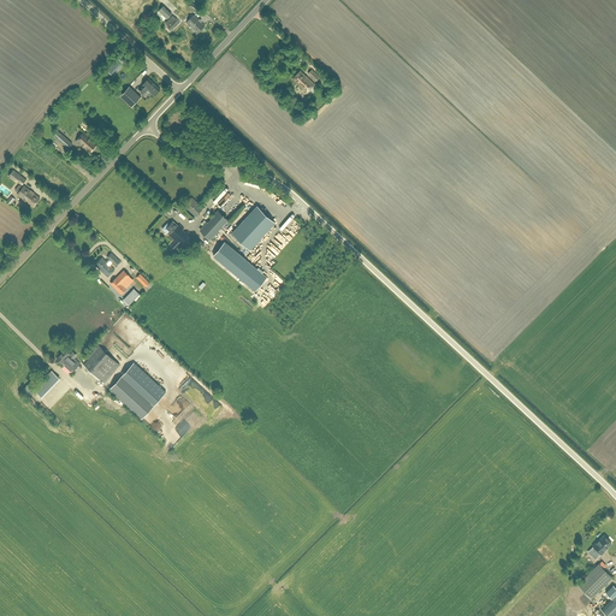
[(189,6),(196,12),(200,9),(193,3),(189,6)]
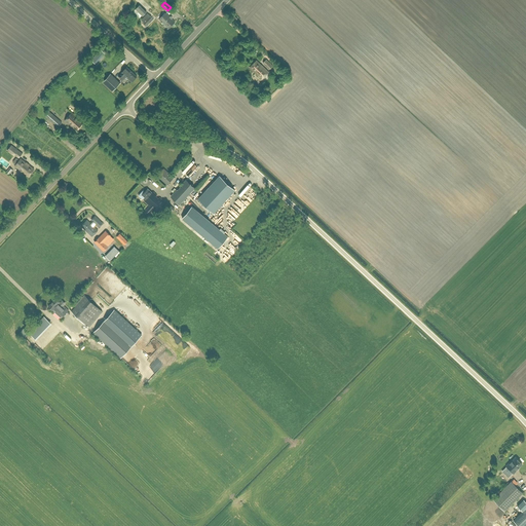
[(140,5),(137,9),(144,15),(147,11),(140,5)]
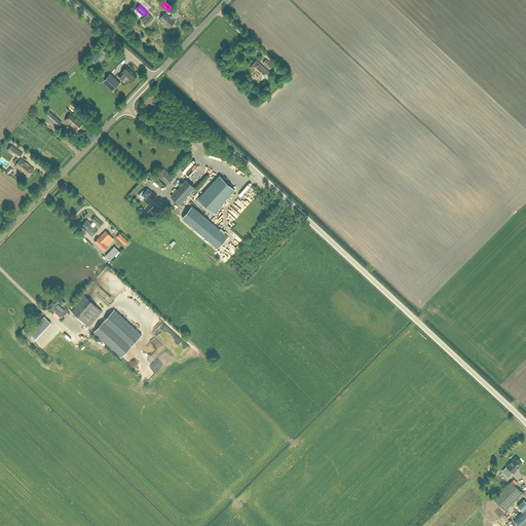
[(135,11),(142,17),(144,15),(137,9),(135,11)]
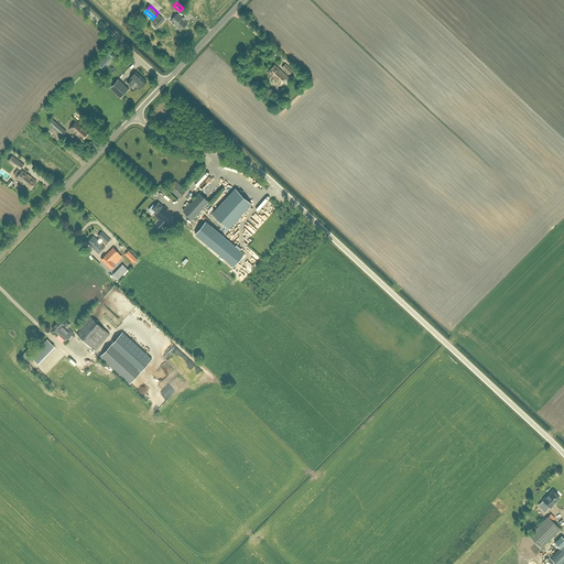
[(188,23),(177,13),(171,20),(181,30),(188,23)]
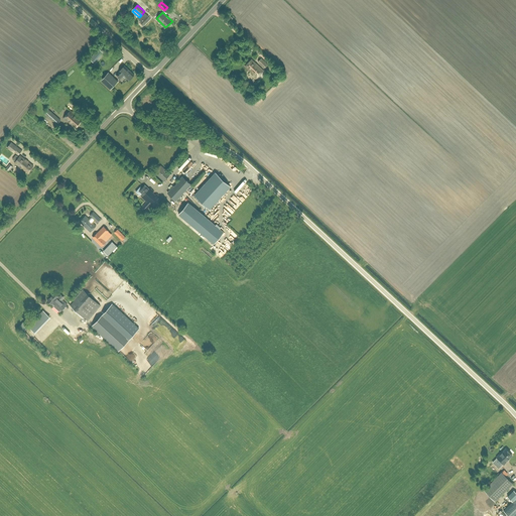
[(144,25),(150,18),(144,13),(138,19),(144,25)]
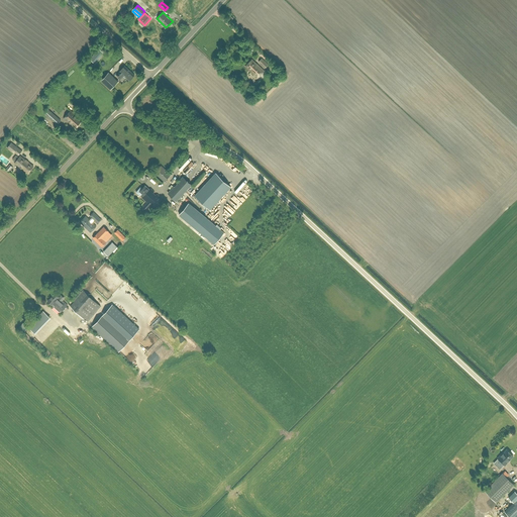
[(191,28),(188,21),(180,24),(183,32),(191,28)]
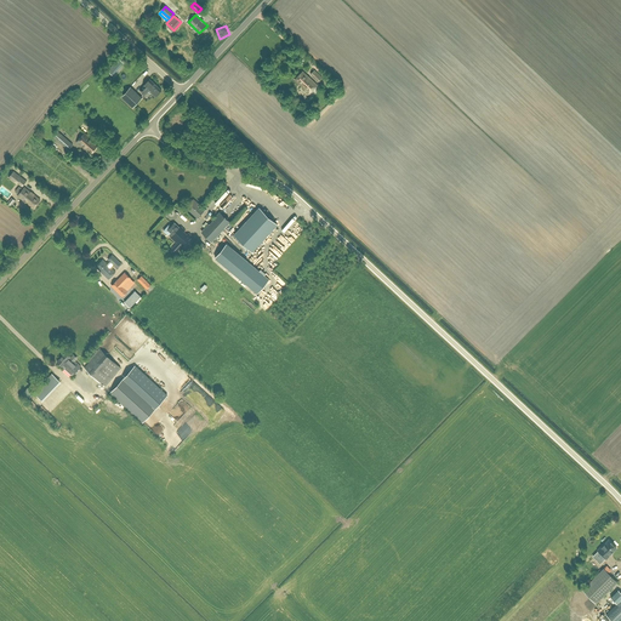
[(113,72),(118,68),(113,62),(108,66),(113,72)]
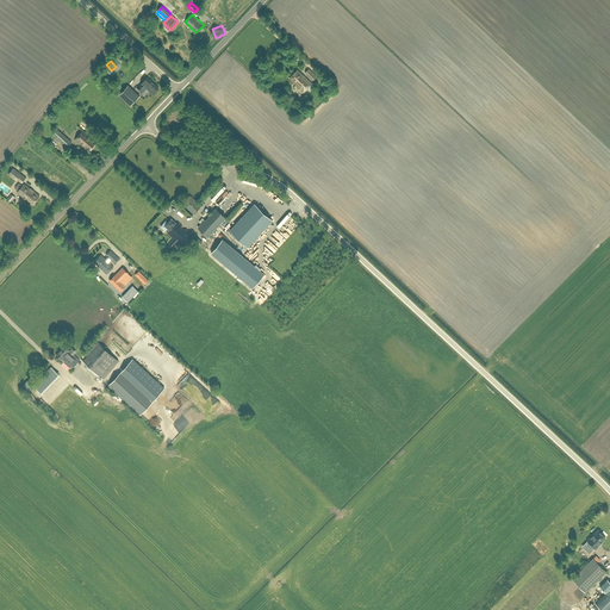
[(307,74),(306,75),(312,80),(316,76),(311,70),(310,72),(309,69),(305,73),(307,74)]
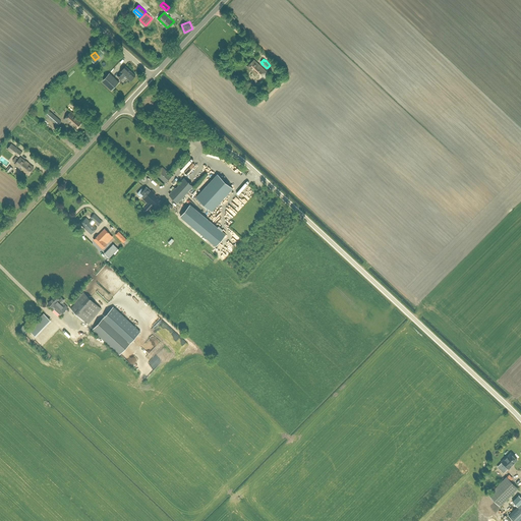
[(253,73),(258,79),(266,71),(259,65),(253,60),(248,65),(254,72),(253,73)]
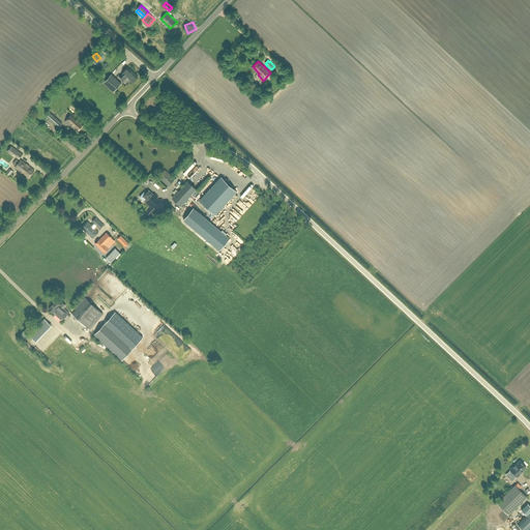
[(133,82),(138,77),(127,67),(122,72),(119,77),(123,81),(126,78),(128,80),(129,79),(133,82)]
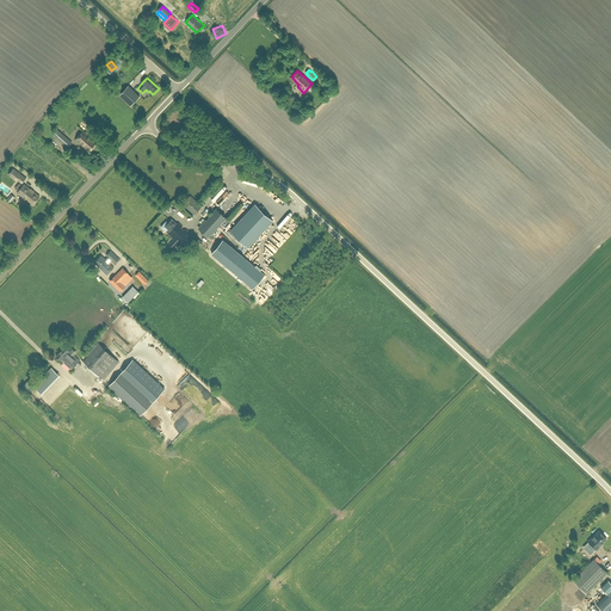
[(140,96),(129,85),(119,94),(130,105),(140,96)]
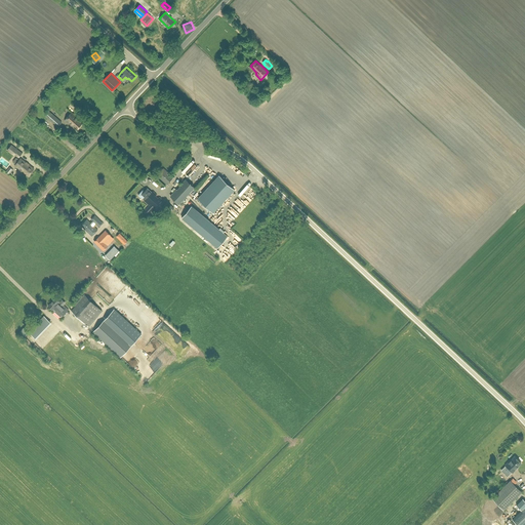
[(49,111),(45,116),(57,126),(62,122),(49,111)]
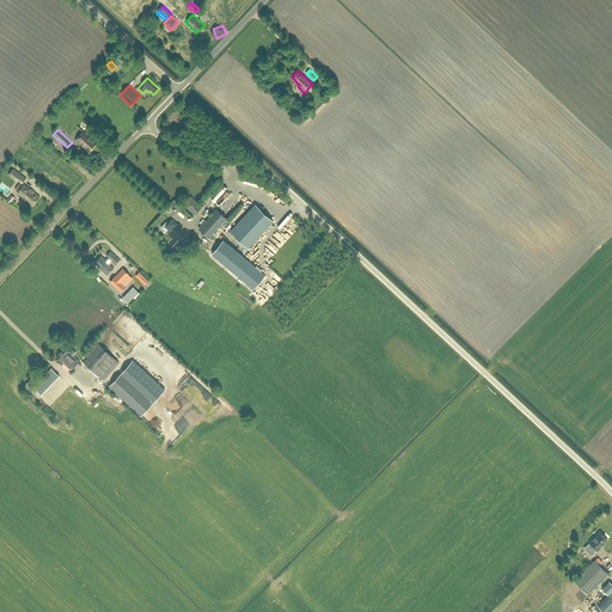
[(74,140),(78,144),(84,148),(85,147),(89,151),(96,144),(91,140),(92,139),(83,130),(74,140)]
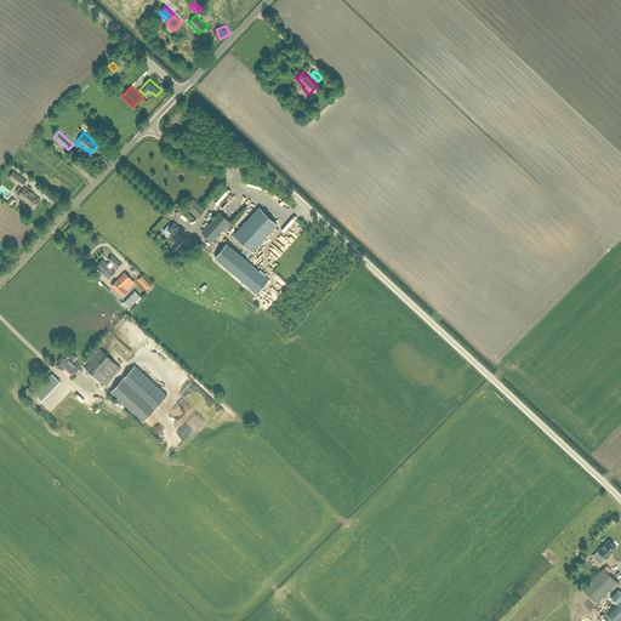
[(13,171),(9,177),(17,183),(17,182),(22,186),(26,181),(13,171)]
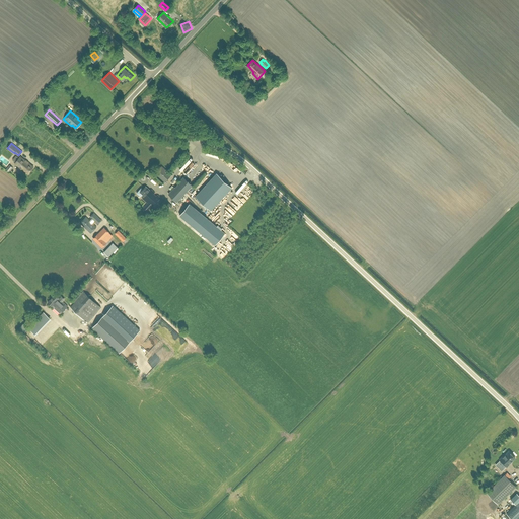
[(33,166),(20,156),(15,163),(19,166),(16,170),(20,173),(23,169),(28,173),(33,166)]
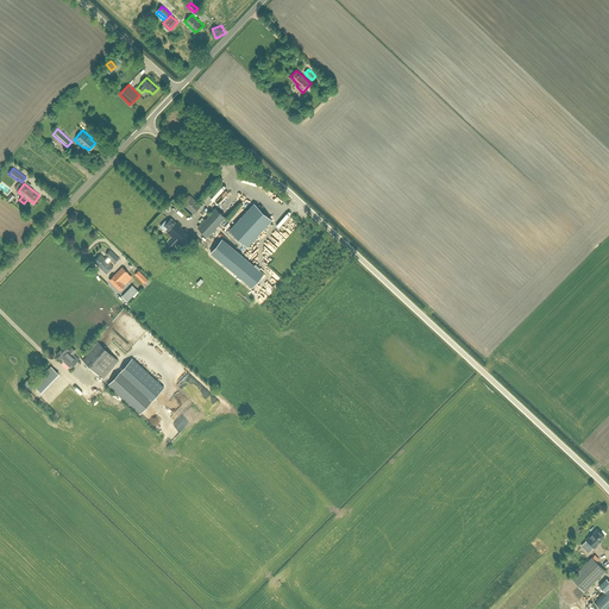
[(182,203),(194,214),(201,206),(189,195),(182,203)]
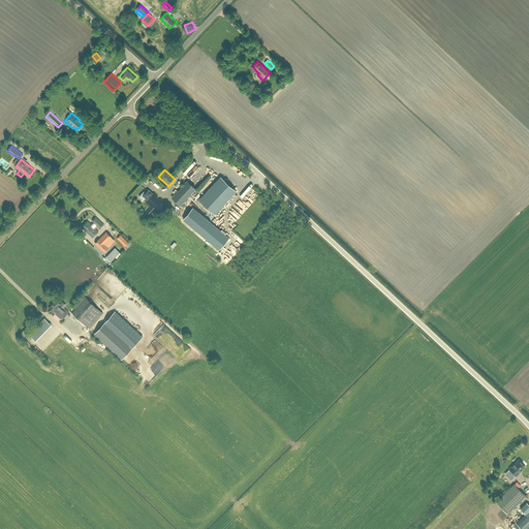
[(44,178),(48,182),(54,178),(51,174),(44,178)]
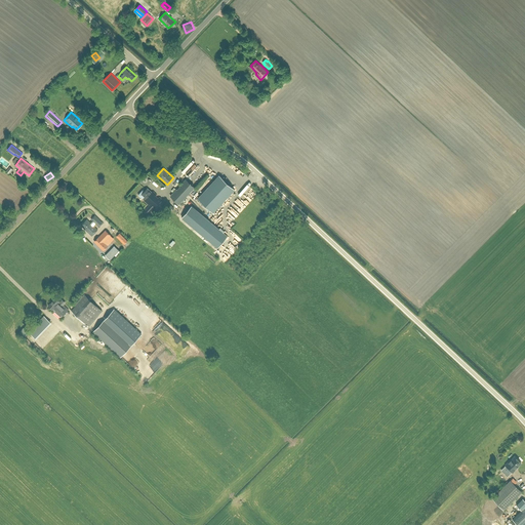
[(213,212),(235,190),(219,175),(198,198),(213,212)]
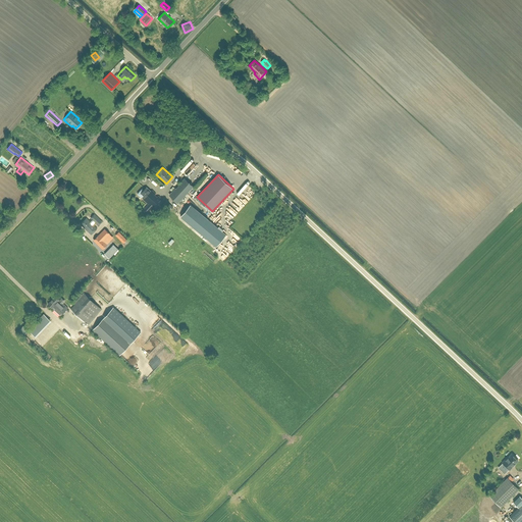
[(175,188),(169,195),(177,203),(193,186),(185,178),(178,186),(176,189),(175,188)]
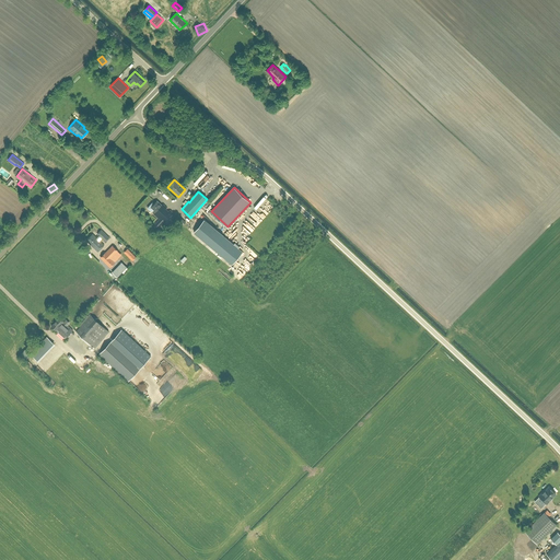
[(156,200),(154,203),(152,201),(148,207),(148,208),(151,211),(152,211),(153,210),(154,211),(153,212),(154,213),(154,214),(160,219),(154,224),(159,228),(173,212),(170,209),(168,210),(165,208),(166,207),(164,205),(163,206),(156,200)]
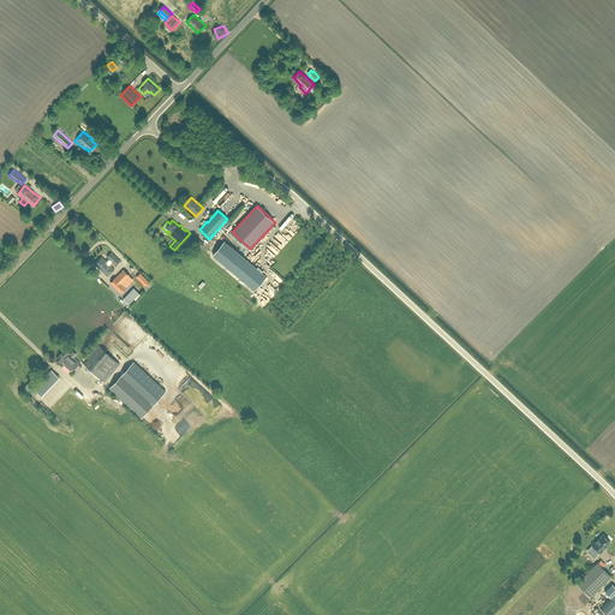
[(288,242),(299,231),(296,227),(285,238),(288,242)]
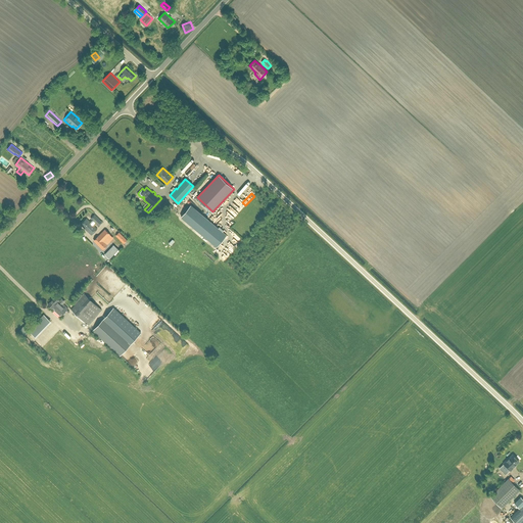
[(191,205),(181,217),(217,246),(226,234),(191,205)]
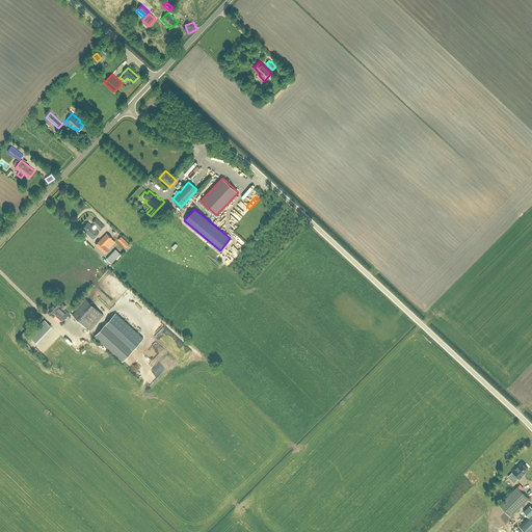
[(82,229),(85,232),(92,239),(99,233),(96,230),(98,228),(102,223),(97,218),(92,222),(94,223),(91,225),(88,222),(82,229)]
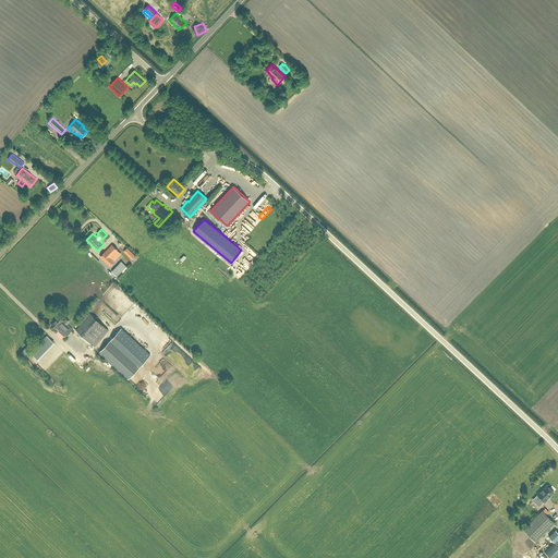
[(105,252),(100,256),(110,266),(114,261),(113,261),(110,257),(118,250),(113,245),(109,250),(108,249),(105,252)]
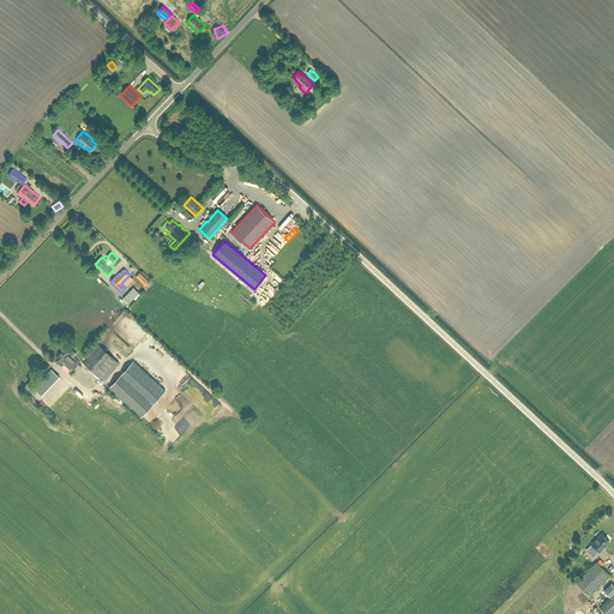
[(149,282),(140,272),(137,276),(145,286),(149,282)]
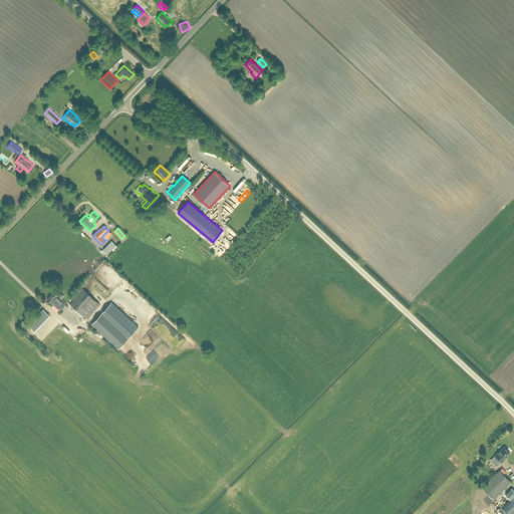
[(83,289),(69,304),(86,319),(99,304),(90,295),(83,289)]
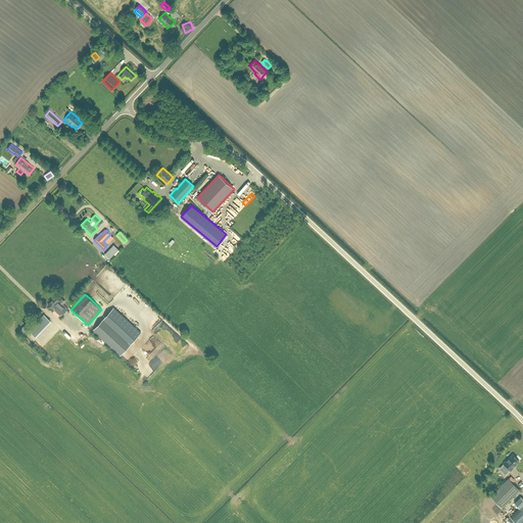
[(48,304),(52,308),(61,316),(68,308),(55,296),(48,304)]
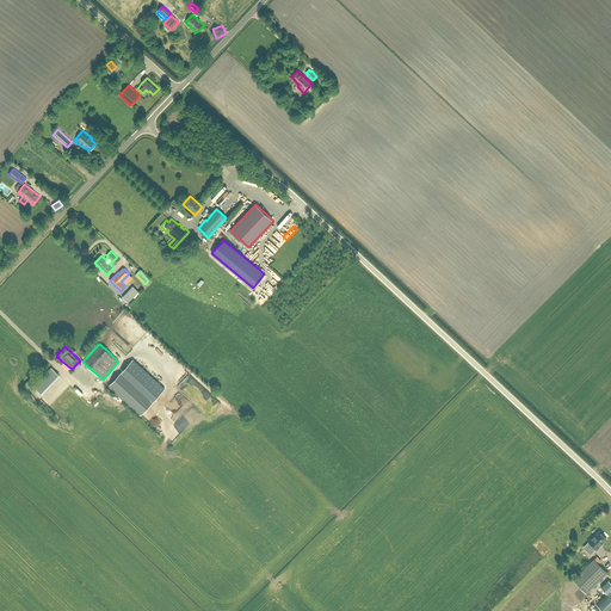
[(50,368),(37,381),(44,387),(56,375),(50,368)]
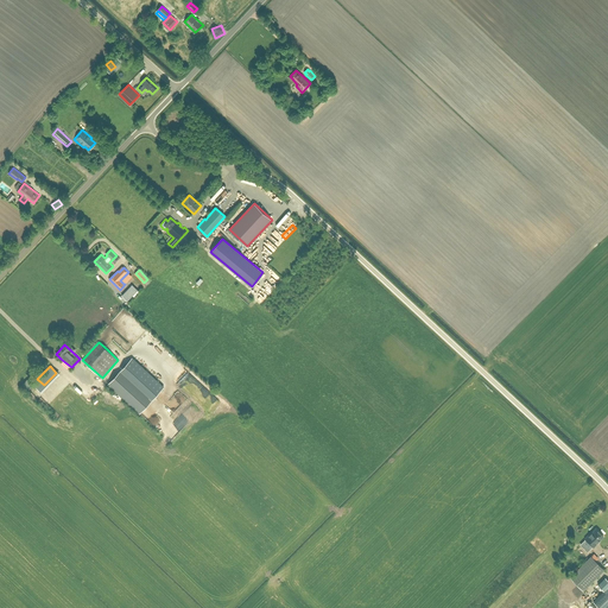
[(593,546),(594,546),(597,543),(596,543),(603,536),(596,529),(591,532),(584,538),(586,539),(581,544),(588,551),(593,546)]
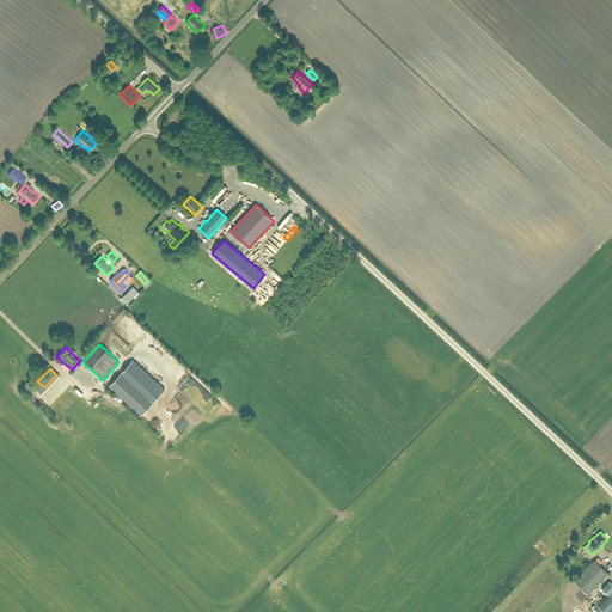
[(609,573),(595,560),(574,581),(587,594),(609,573)]
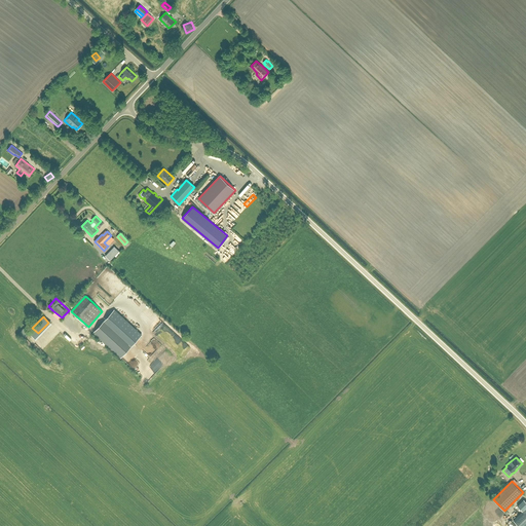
[(519,525),(523,525),(525,524),(525,501),(524,499),(517,505),(522,511),(514,520),(519,525)]
